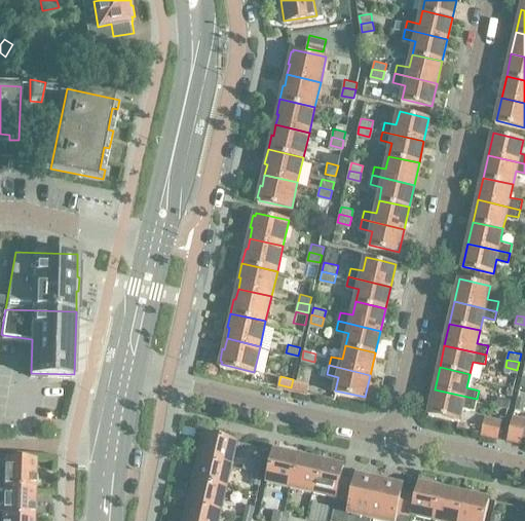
[(309,383),(297,380),(295,388),(307,392),(309,383)]
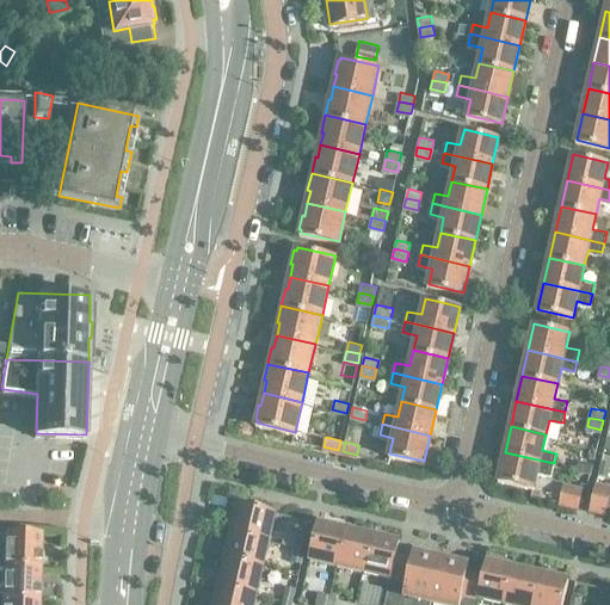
[(552,474),(554,463),(505,452),(499,479),(534,486),(537,470),(552,474)]
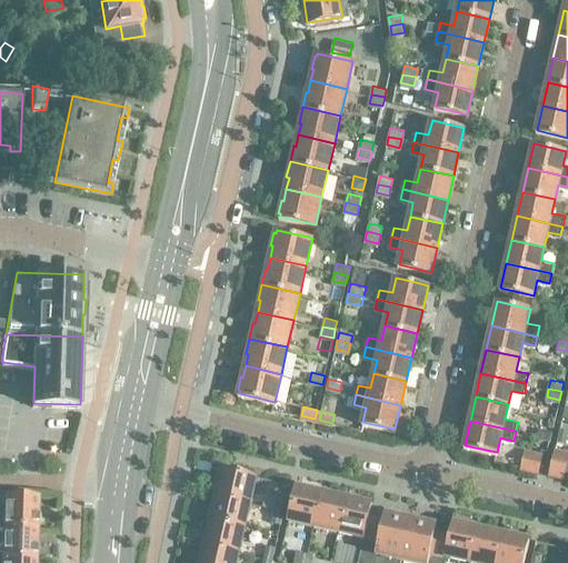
[(527,424),(525,433),(550,439),(552,431),(539,428),(540,426),(527,424)]
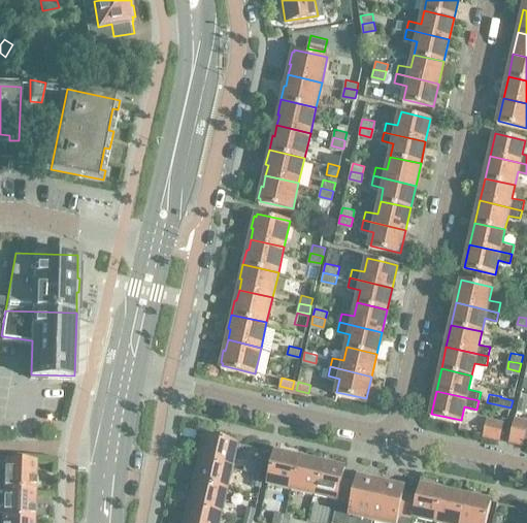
[(517,409),(525,411),(526,404),(526,398),(520,396),(517,409)]
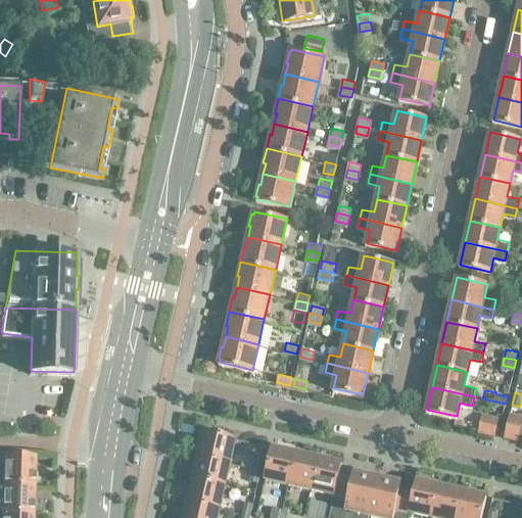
[(506,435),(519,438),(521,426),(521,415),(510,413),(506,435)]
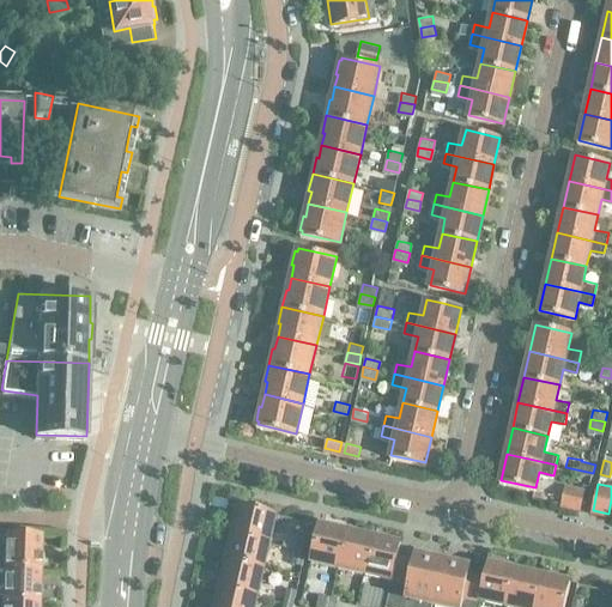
[(567,504),(581,508),(585,489),(571,485),(567,504)]
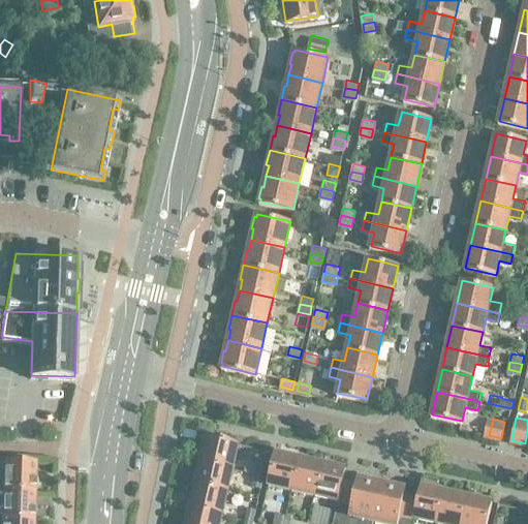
[(207,435),(202,459),(234,466),(239,442),(207,435)]
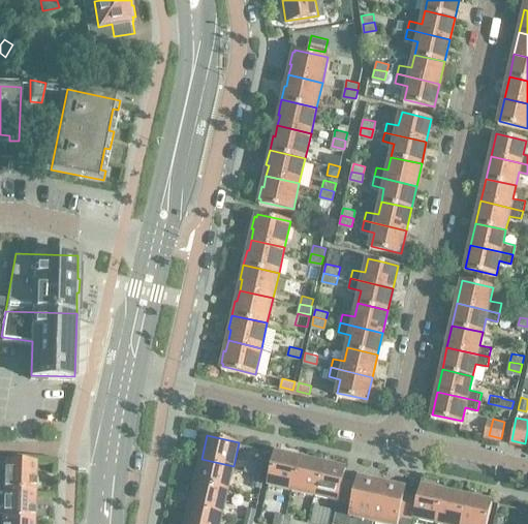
[(291,489),(300,456),(276,451),(268,483),(291,489)]
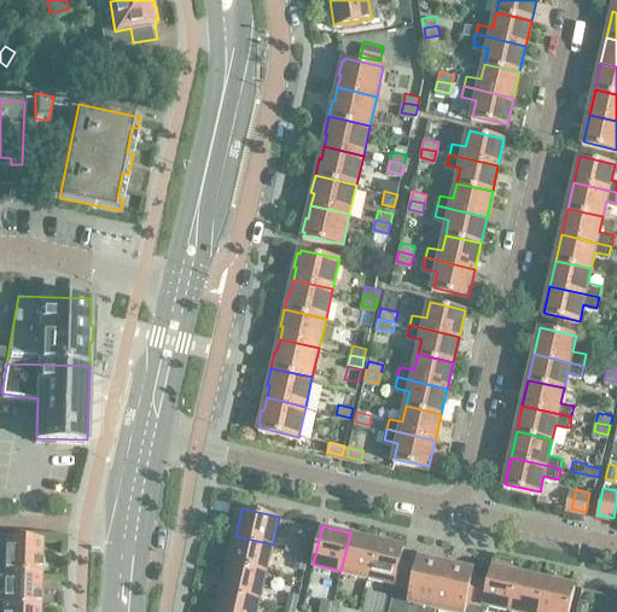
[(368,577),(377,538),(350,532),(341,571),(368,577)]
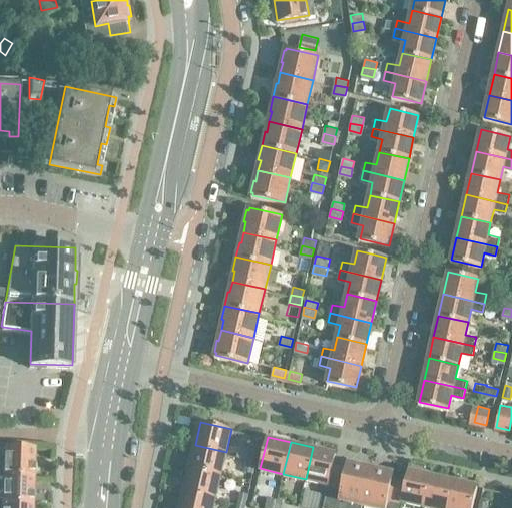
[(221,474),(226,452),(195,445),(189,467),(221,474)]
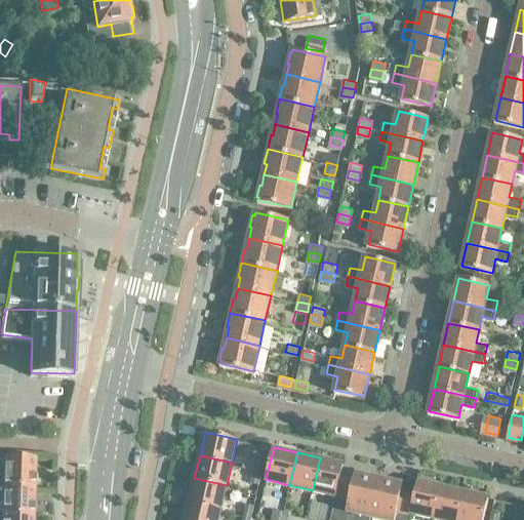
[(263,470),(265,457),(256,455),(254,468),(263,470)]
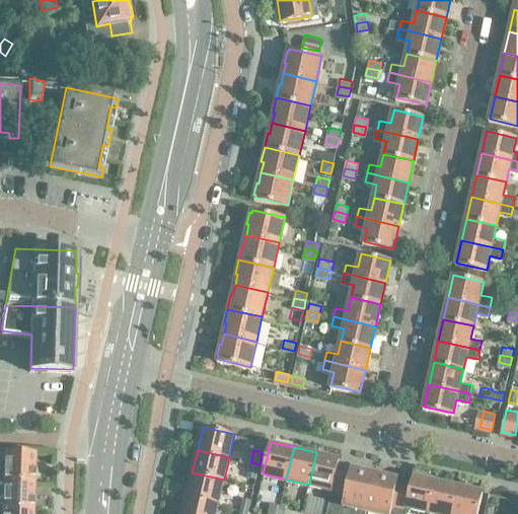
[(0,452),(0,483),(32,485),(33,454),(0,452)]
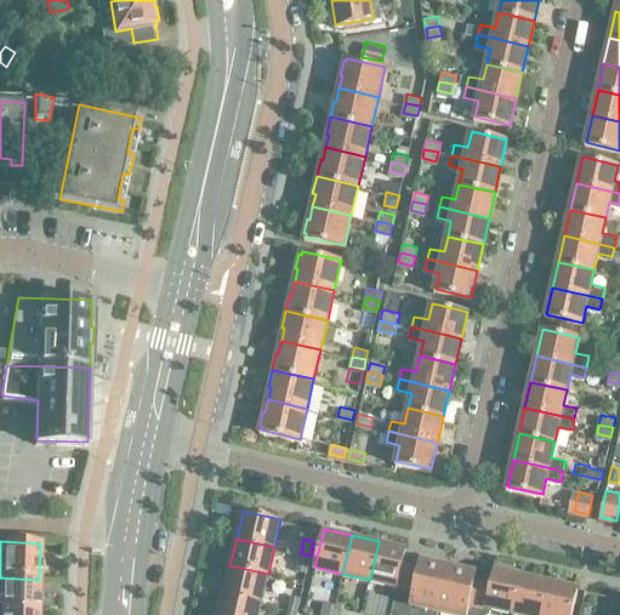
[(398,586),(403,563),(407,548),(379,541),(370,580),(397,586),(398,586)]
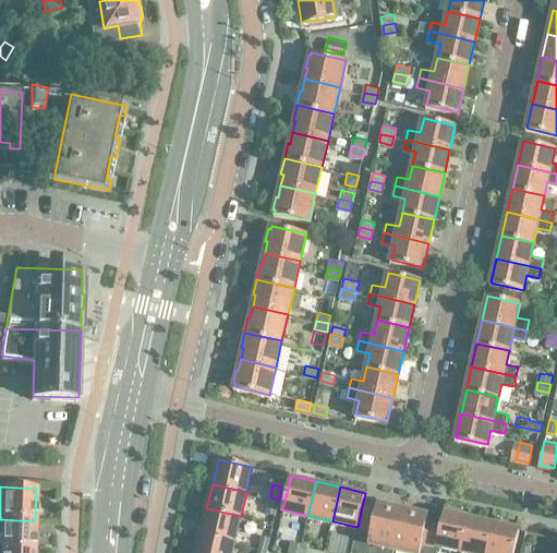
[(276,512),(279,500),(270,497),(267,511),(276,512)]
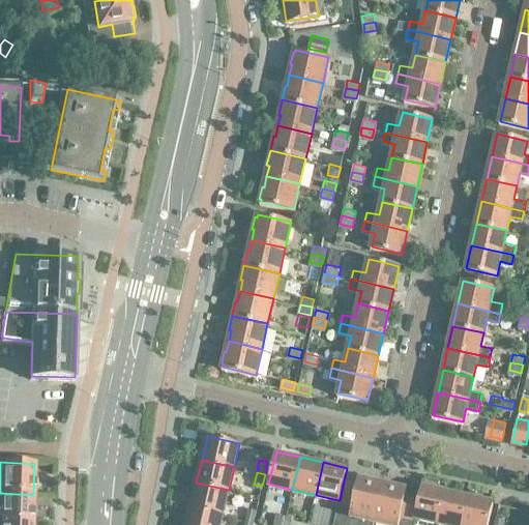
[(340,500),(339,500),(333,524),(335,524),(373,524),(375,521),(383,483),(359,477),(358,484),(344,480),(340,500)]
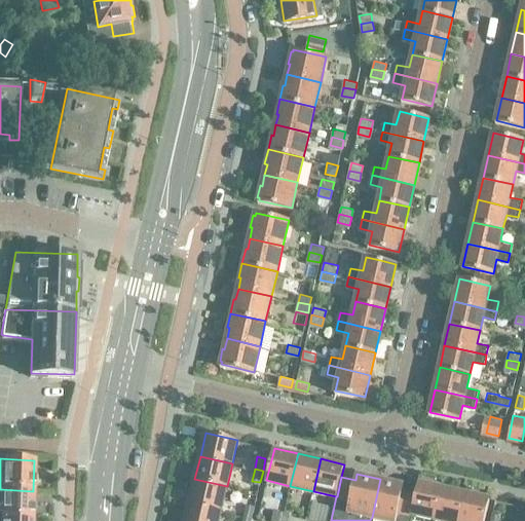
[(222,510),(227,486),(194,479),(189,503),(222,510)]
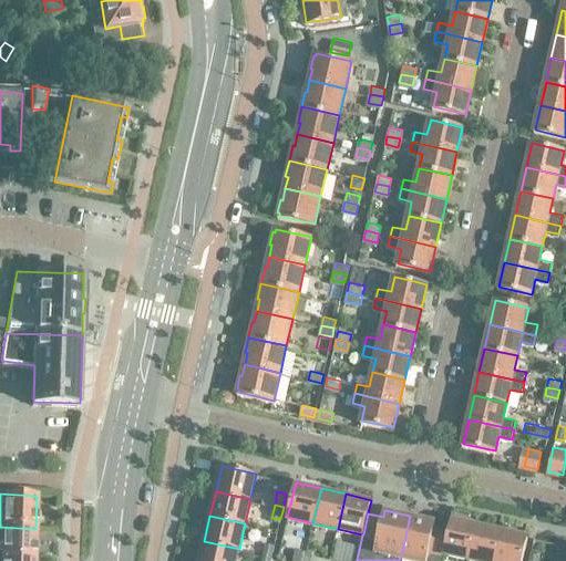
[(425,560),(429,549),(434,528),(435,521),(410,516),(401,557),(419,560),(425,560)]
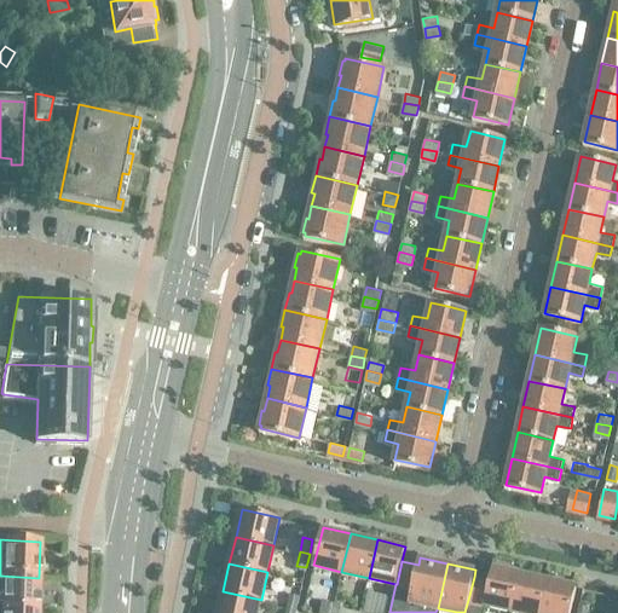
[(513,611),(521,573),(494,566),(490,580),(485,605),(513,611)]
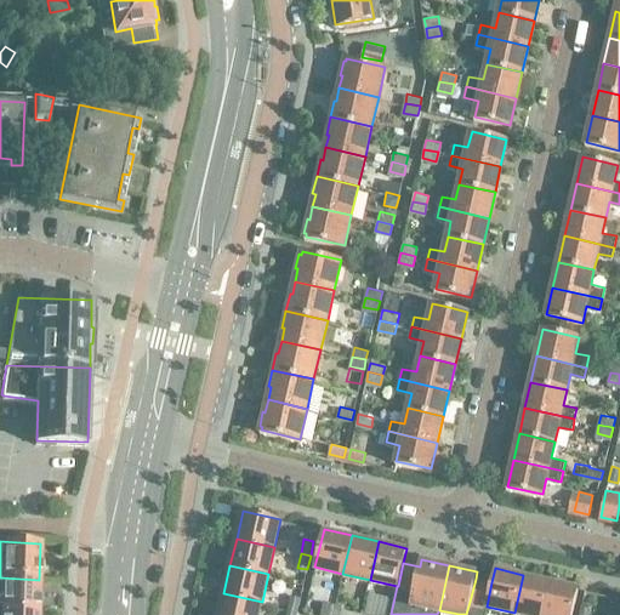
[(525,614),(541,614),(550,581),(523,575),(515,613),(525,614)]
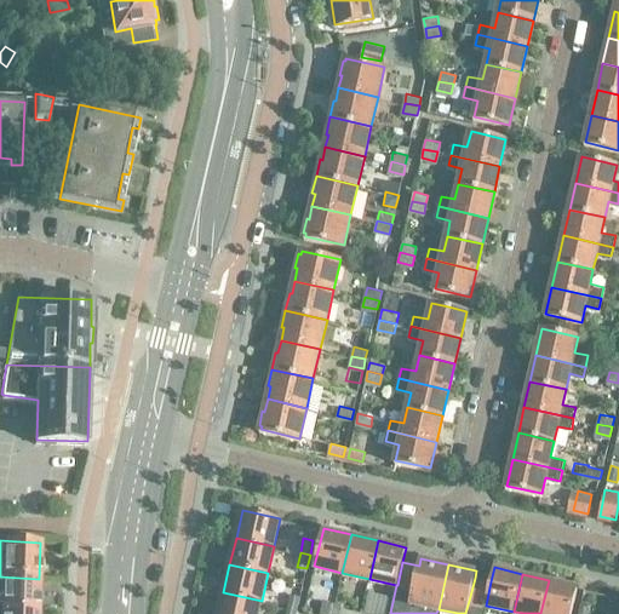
[(39,579),(0,577),(0,609),(39,610),(39,579)]
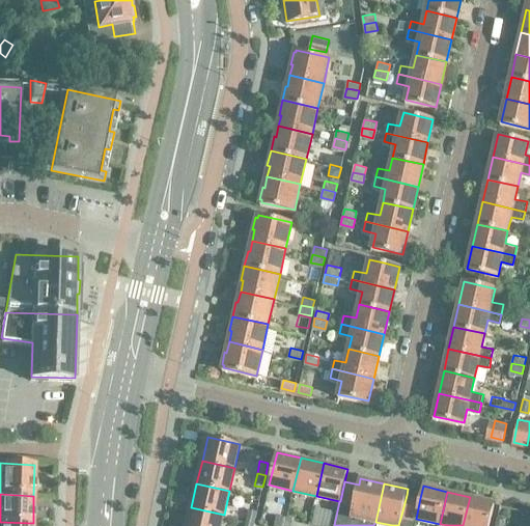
[(414,525),(416,519),(420,498),(407,495),(401,515),(398,525),(414,525)]
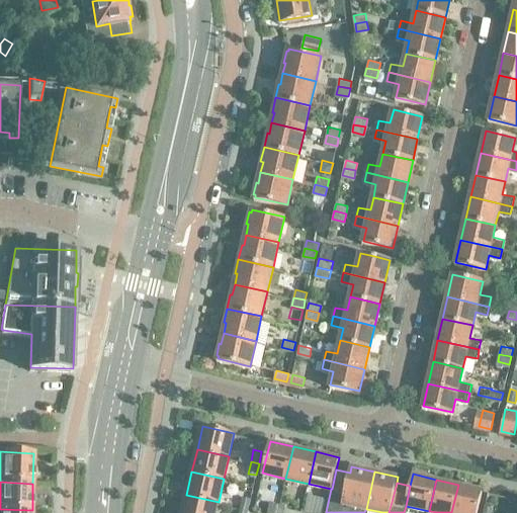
[(477,512),(482,490),(458,485),(451,512),(477,512)]
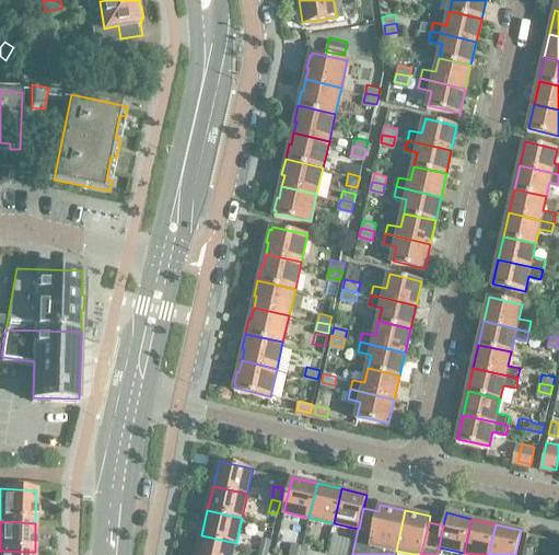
[(232,554),(236,543),(201,535),(197,554),(232,554)]
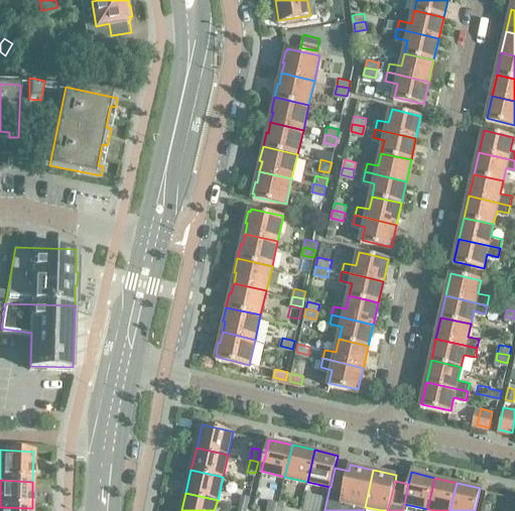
[(250,495),(242,493),(239,505),(247,506),(250,495)]
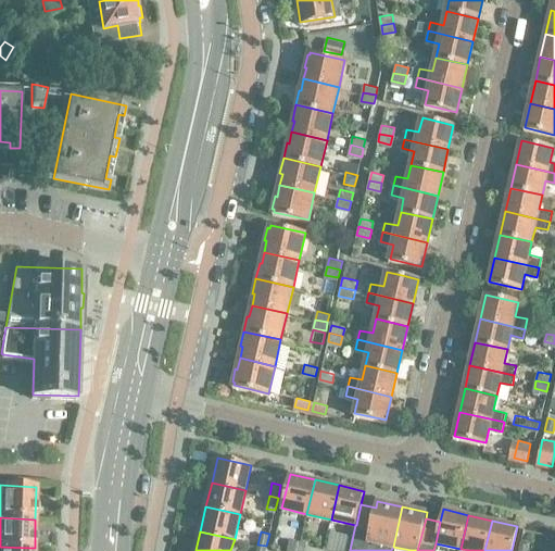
[(292,550),(298,550),(301,539),(292,538),(290,550),(292,550)]
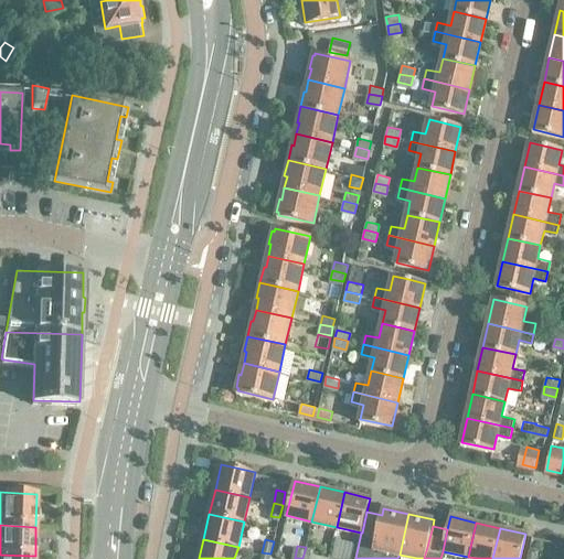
[(311,558),(315,549),(306,547),(302,558),(311,558)]
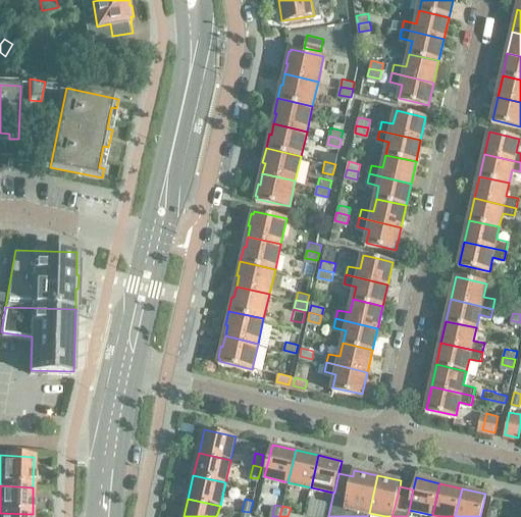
[(495,516),(497,508),(489,507),(486,516),(495,516)]
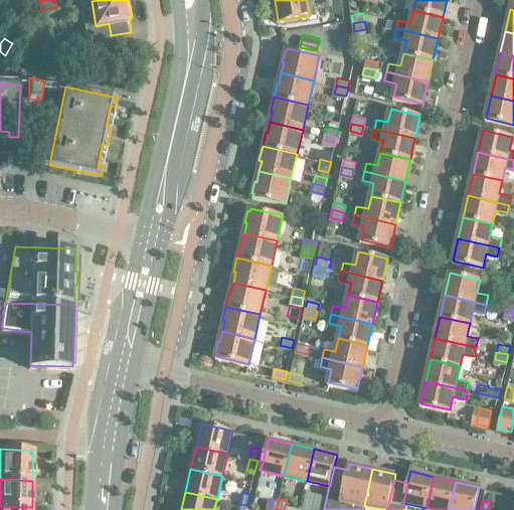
[(287,501),(284,509),(300,509),(302,505),(287,501)]
